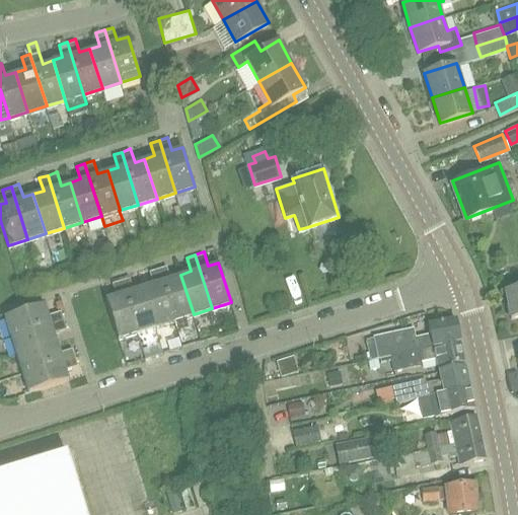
[(194,314),(180,275),(171,278),(166,264),(158,267),(174,320),(194,314)]
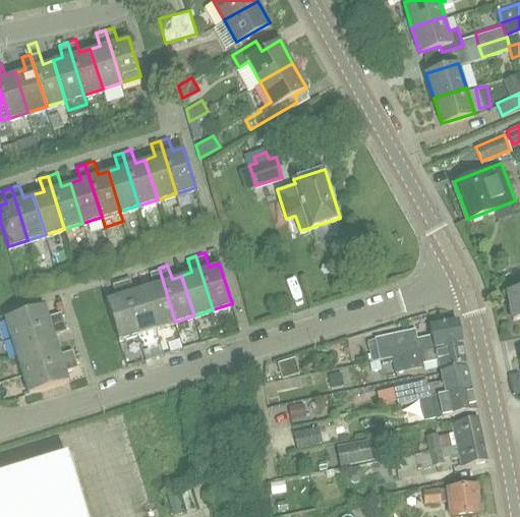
[(175,322),(159,268),(150,271),(154,284),(143,287),(157,327),(175,322)]
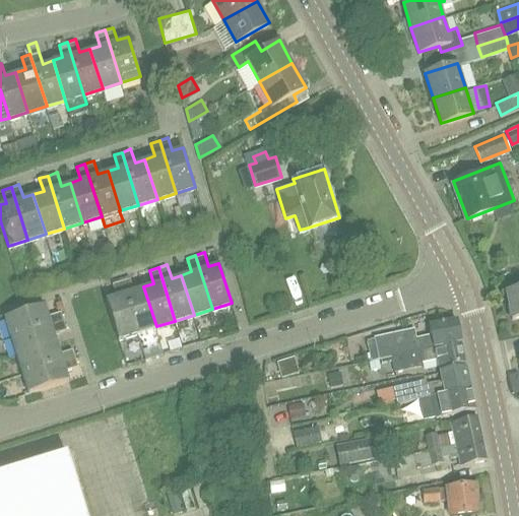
[(129,276),(121,279),(138,332),(156,326),(143,286),(134,289),(129,276)]
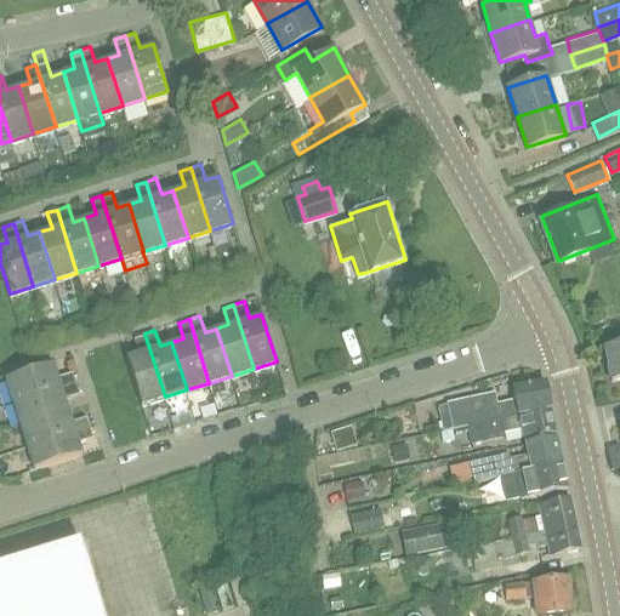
[(165,397),(144,334),(135,336),(140,353),(126,357),(142,404),(165,397)]
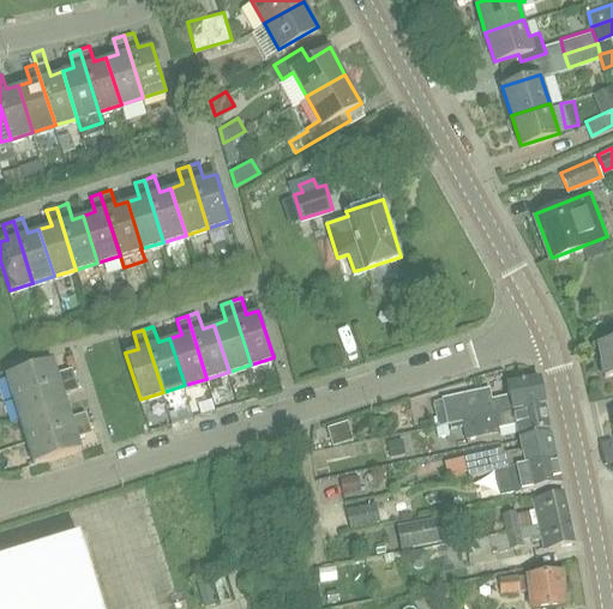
[(612,338),(599,342),(605,373),(612,371),(612,338)]
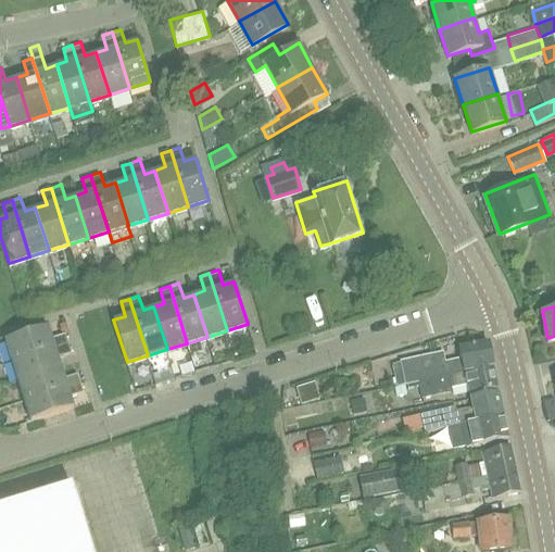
[(12,359),(68,340),(65,331),(51,336),(48,324),(5,338),(12,359)]
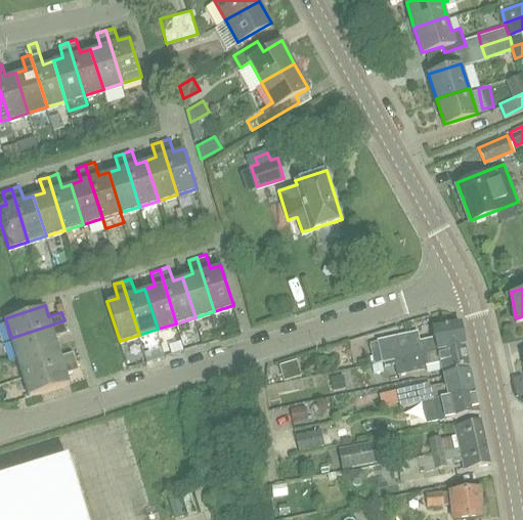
[(465,342),(461,319),(433,326),(435,335),(421,338),(418,330),(378,338),(380,349),(383,360),(384,359),(437,348),(465,342)]
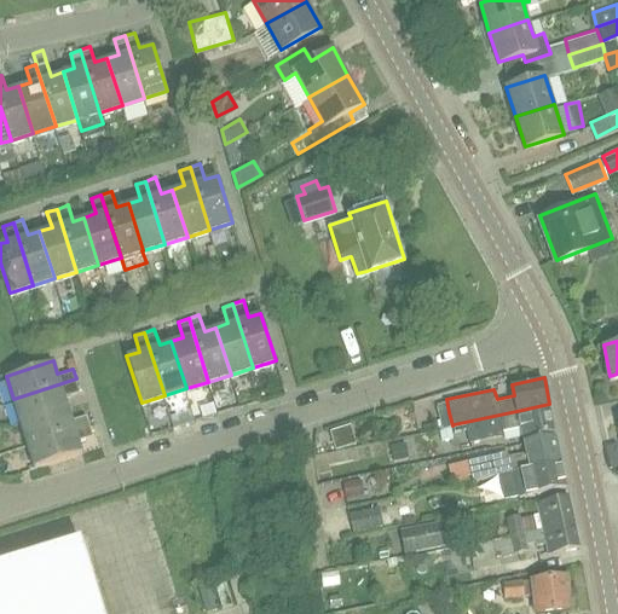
[(79,389),(76,378),(13,399),(21,421),(68,406),(64,394),(79,389)]
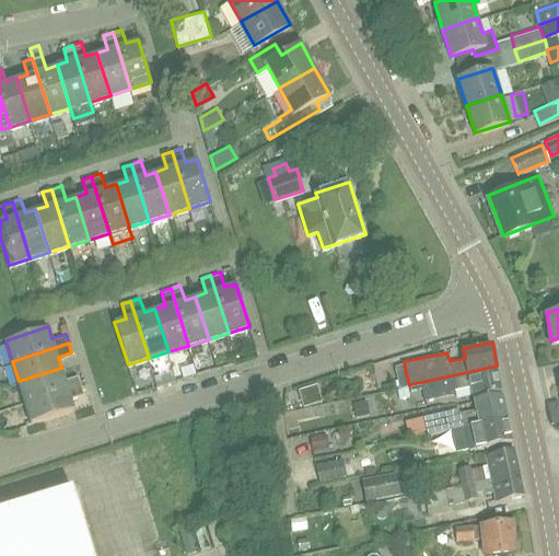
[(467,372),(410,384),(411,389),(422,386),(424,398),(455,393),(455,389),(470,385),(472,394),(501,387),(497,366),(467,372)]
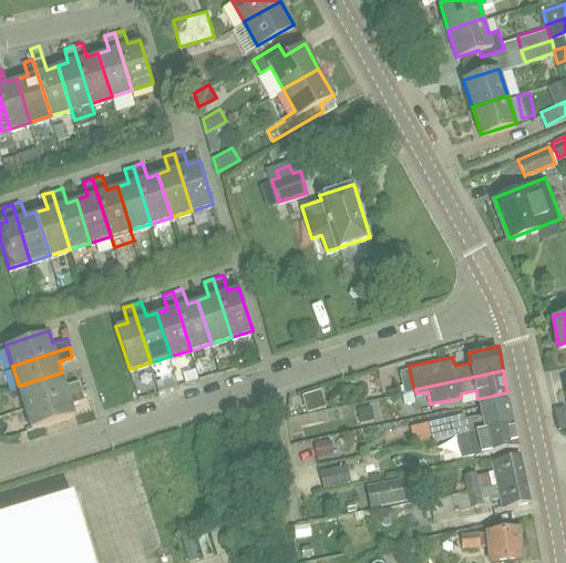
[(24,406),(82,388),(80,379),(65,382),(62,372),(19,386),(24,406)]
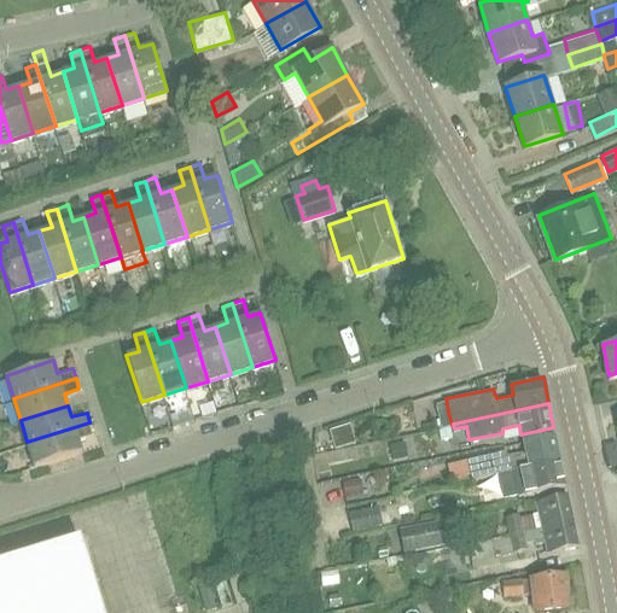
[(93,432),(89,422),(27,442),(34,465),(81,450),(77,438),(93,432)]
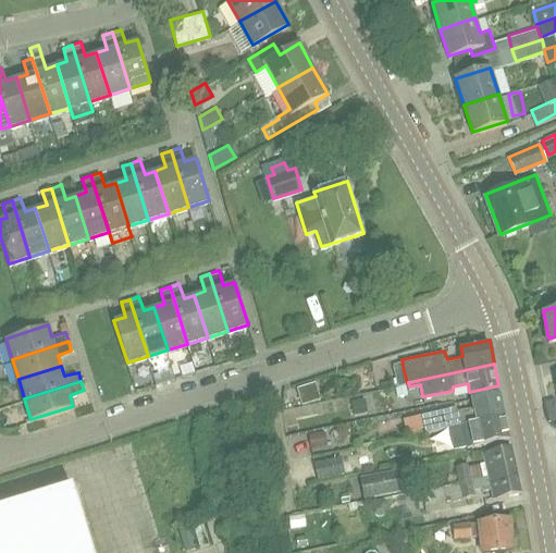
[(462,422),(504,414),(499,391),(472,396),(473,406),(458,409),(457,405),(421,413),(424,430),(462,422)]
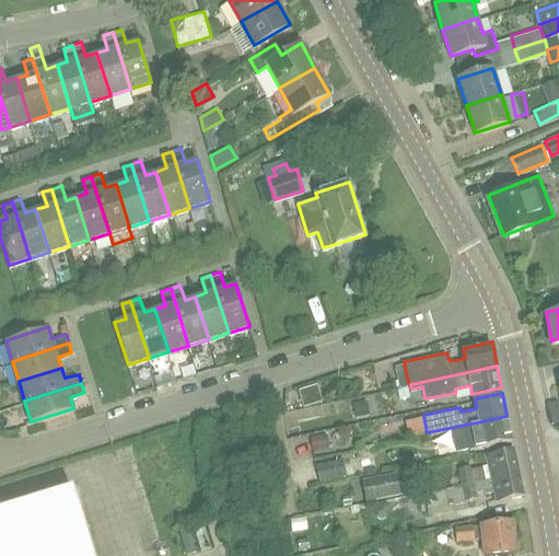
[(368,398),(353,402),(357,416),(371,413),(368,398)]
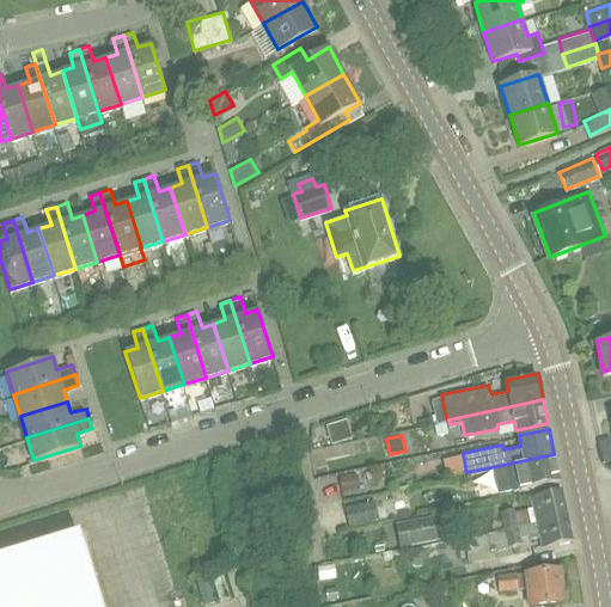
[(560,479),(554,454),(508,464),(513,489),(560,479)]
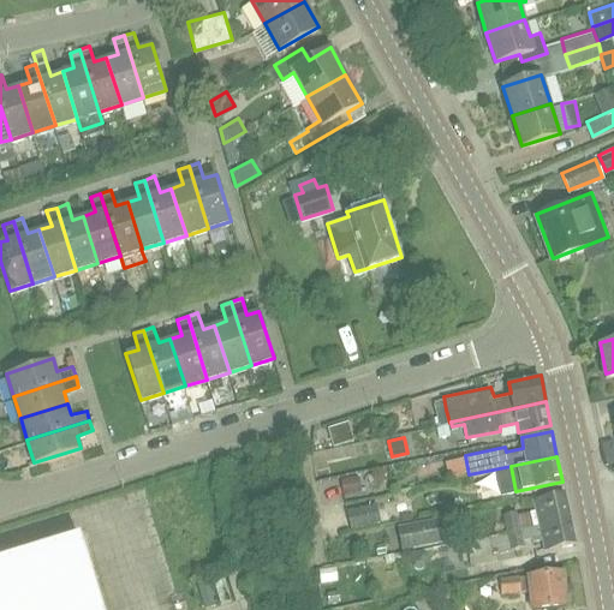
[(344,491),(362,488),(359,474),(341,478),(344,491)]
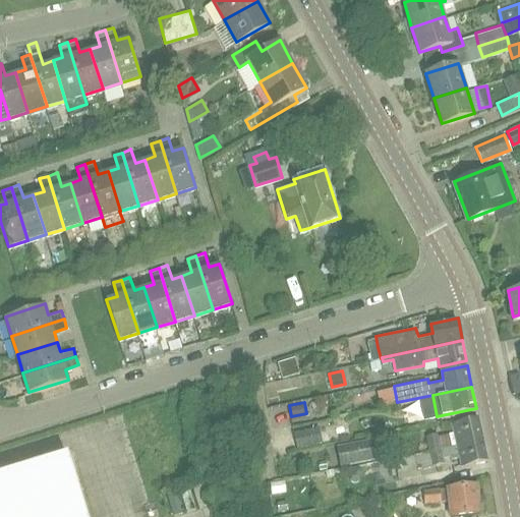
[(466,437),(482,433),(478,416),(453,421),(454,431),(439,434),(439,431),(426,434),(429,449),(467,442),(466,437)]
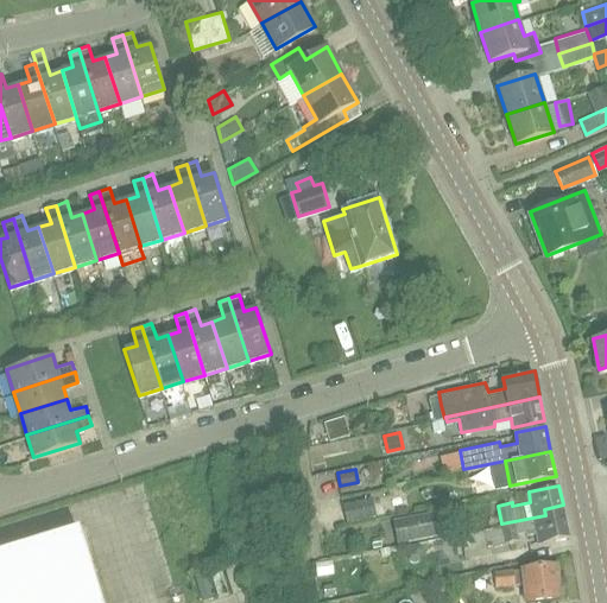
[(377,513),(373,495),(343,502),(347,520),(377,513)]
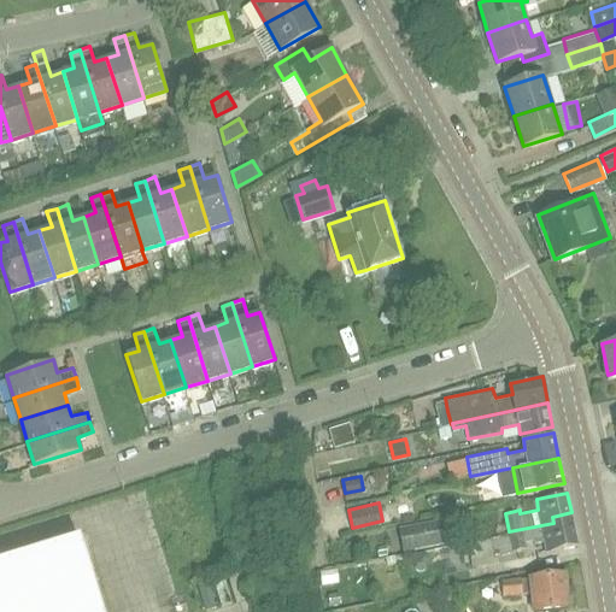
[(553,523),(509,531),(491,536),(469,540),(474,564),(496,560),(494,548),(500,547),(502,552),(526,546),(526,540),(534,539),(535,540),(544,539),(546,549),(578,543),(572,512),(552,517),(553,523)]
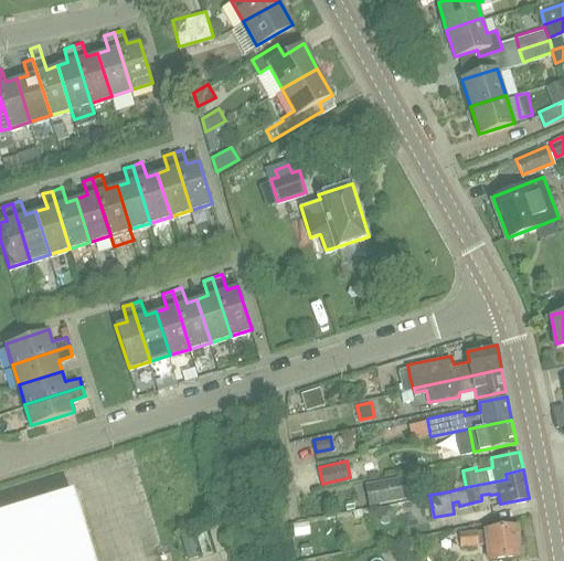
[(370,504),(413,495),(408,473),(365,482),(370,504)]
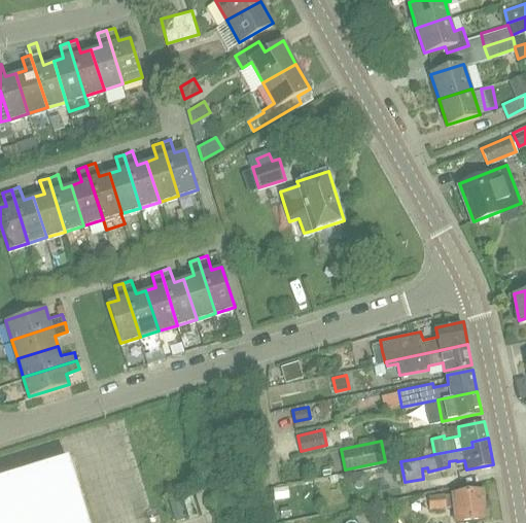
[(0,522),(89,522),(68,458),(0,479),(0,522)]
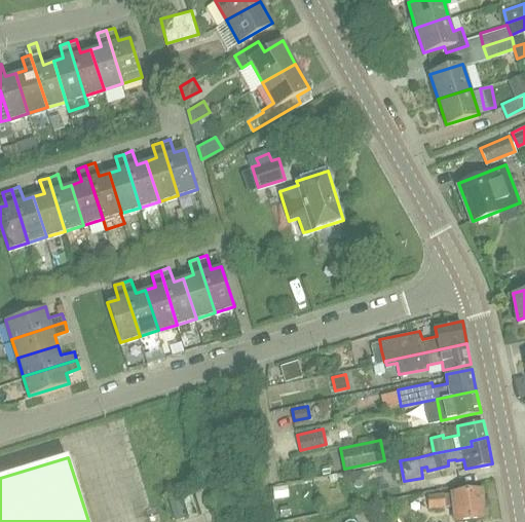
[(453,491),(454,505),(455,520),(484,517),(481,488),(453,491)]
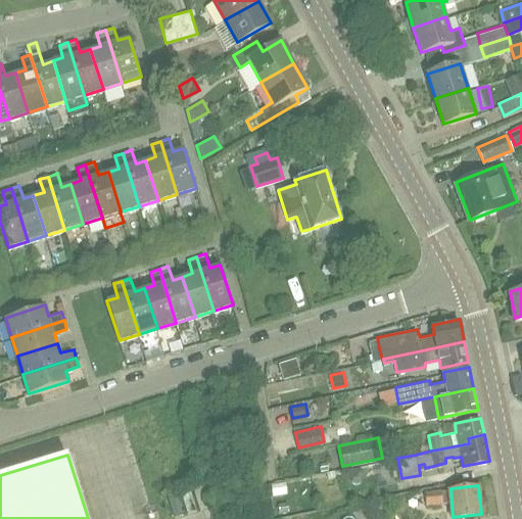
[(427,505),(452,502),(451,488),(442,489),(442,488),(425,489),(427,505)]
